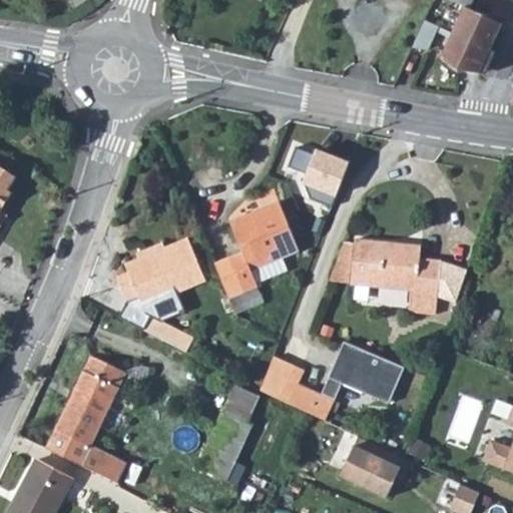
[(447,0),(466,8),(467,9),(471,0),(447,0)]
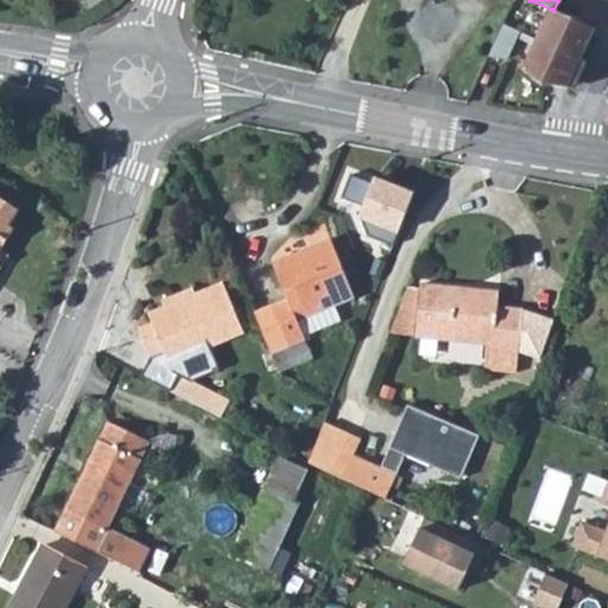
[(553,11),(552,10),(526,69),(546,86),(572,88),(599,30),(553,11)]
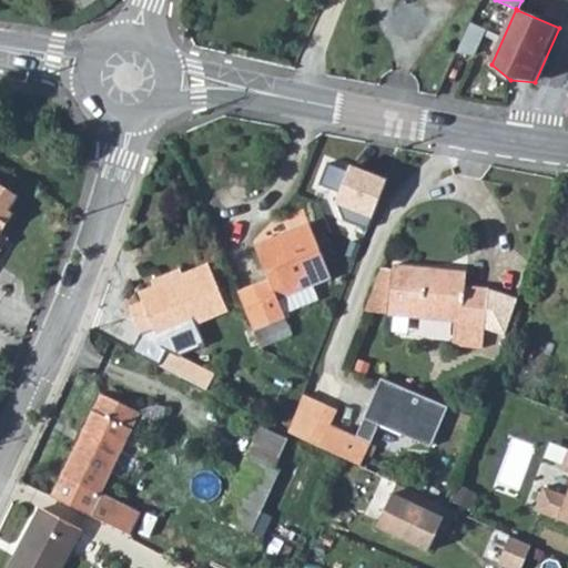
[(488,31),(475,26),(462,56),(477,58),(488,31)]
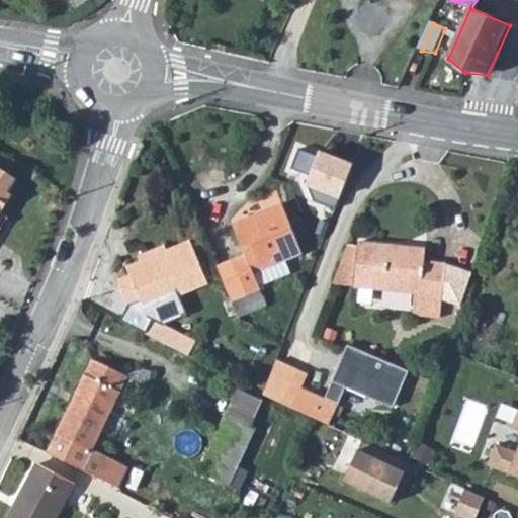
[(282,57),(278,68),(286,71),(291,61),(282,57)]
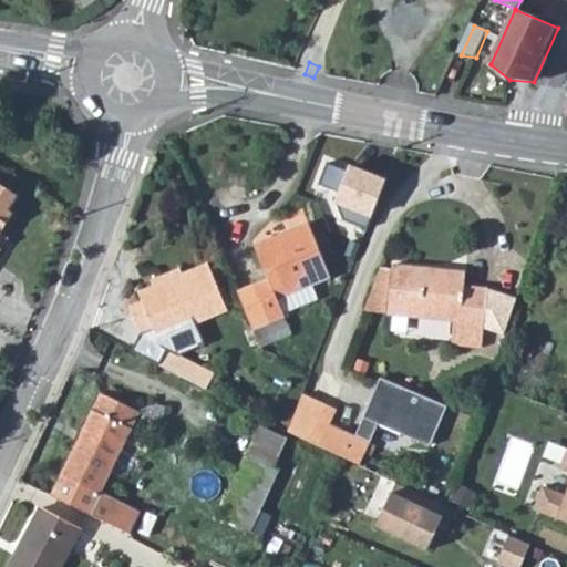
[(0,234),(14,213),(9,210),(19,196),(0,183),(0,234)]
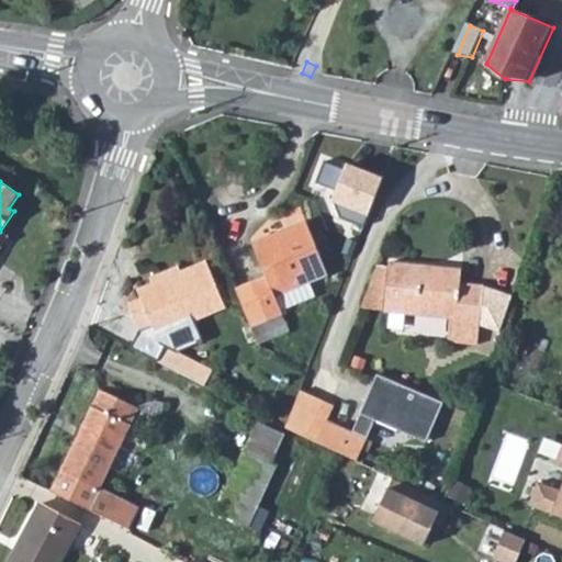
[(266,285),(238,298),(254,333),(280,321),(280,318),(313,303),(308,290),(327,282),(305,229),(253,253),(266,285)]
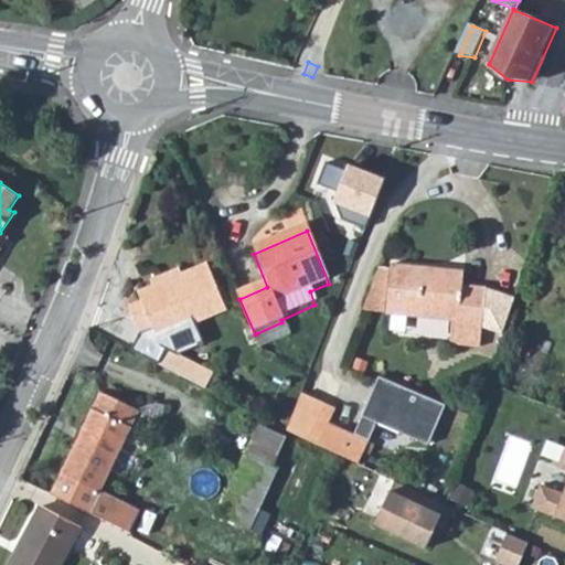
[(390,262),(384,311),(450,317),(449,341),(480,343),(483,286),(461,284),(462,268),(390,262)]
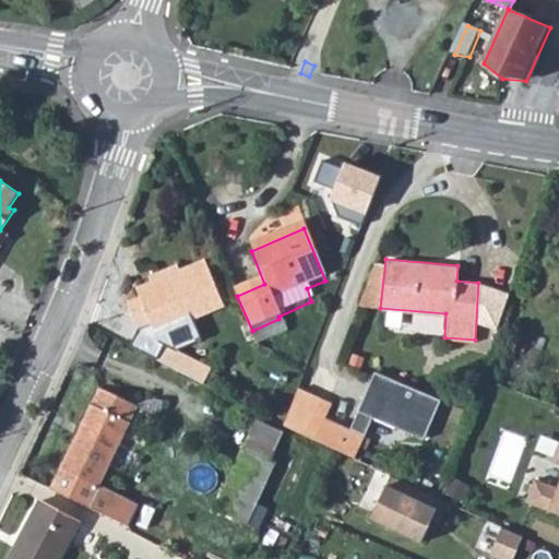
[(153,331),(157,344),(193,330),(225,316),(205,265),(138,294),(142,308),(129,312),(138,336),(153,331)]
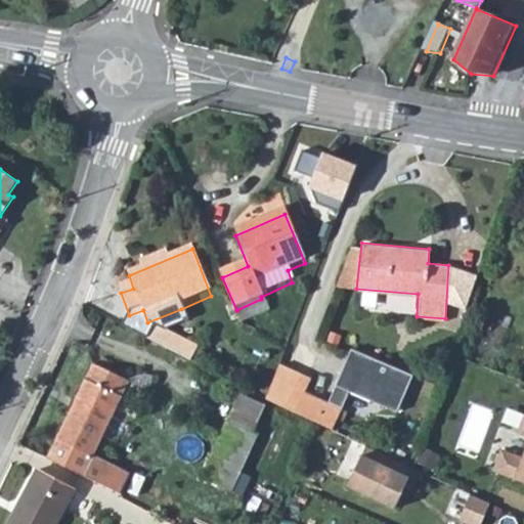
[(181,309),(147,322),(153,334),(156,335),(168,341),(171,335),(174,331),(180,324),(184,321),(181,309)]
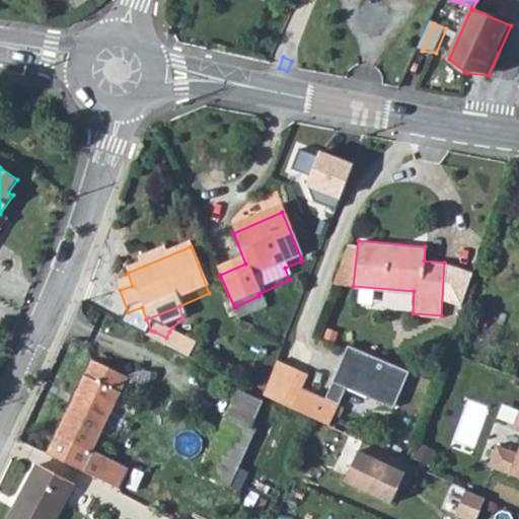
[(154,331),(147,346),(193,369),(200,354),(166,338),(154,331)]
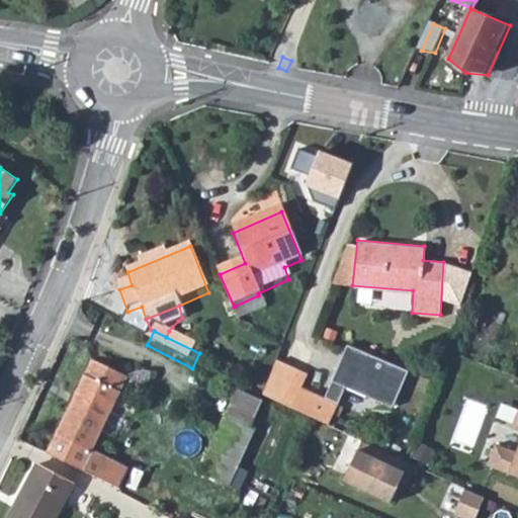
[(277,358),(263,394),(330,423),(346,385),(394,405),(410,368),(347,345),(325,395),(303,383),(309,371),(277,358)]
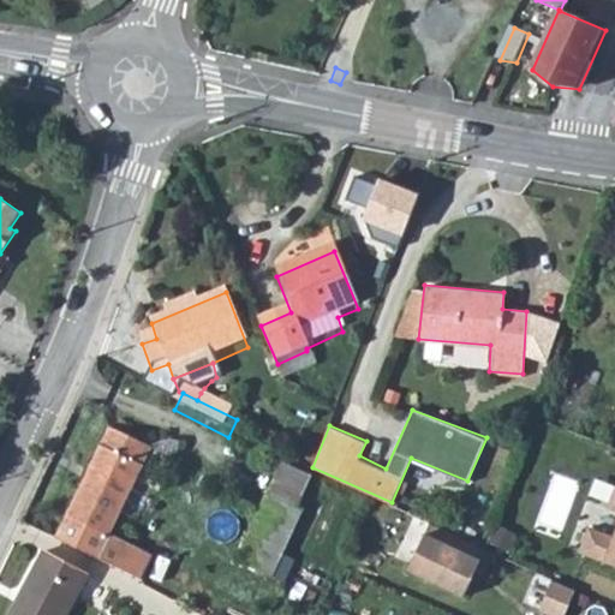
[(101,431),(49,544),(102,571),(131,586),(141,561),(99,539),(138,449),(101,431)]
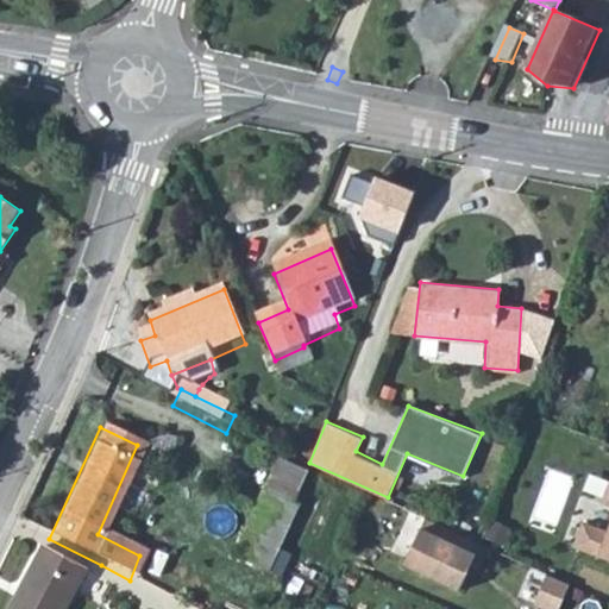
[(248,566),(280,584),(313,521),(308,518),(324,488),(296,473),(248,566)]
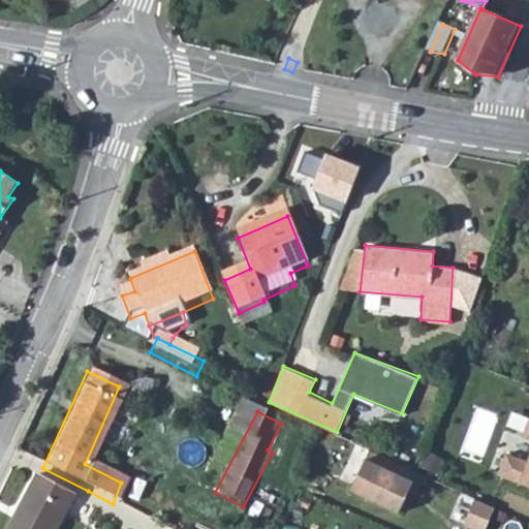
[(528,433),(528,435),(528,461),(511,454),(503,476),(528,486),(528,433)]
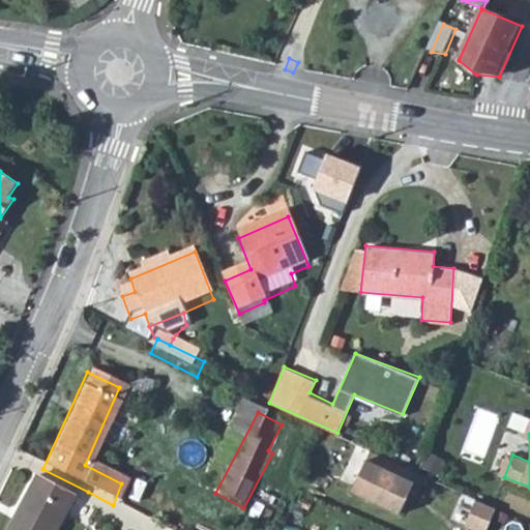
[(376,463),(360,495),(408,519),(428,479),(376,453),(372,461),(376,463)]
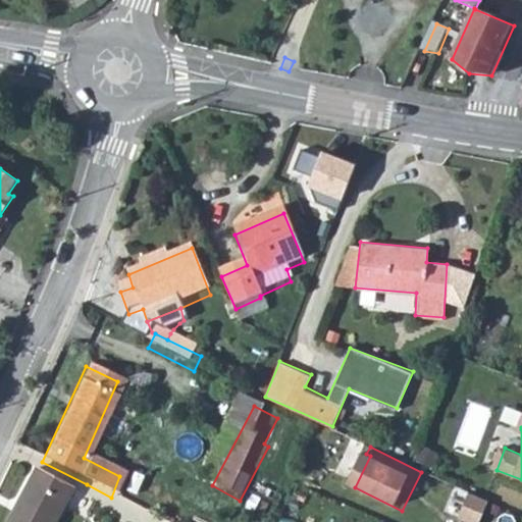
[(14,521),(66,521),(80,499),(39,477),(14,521)]
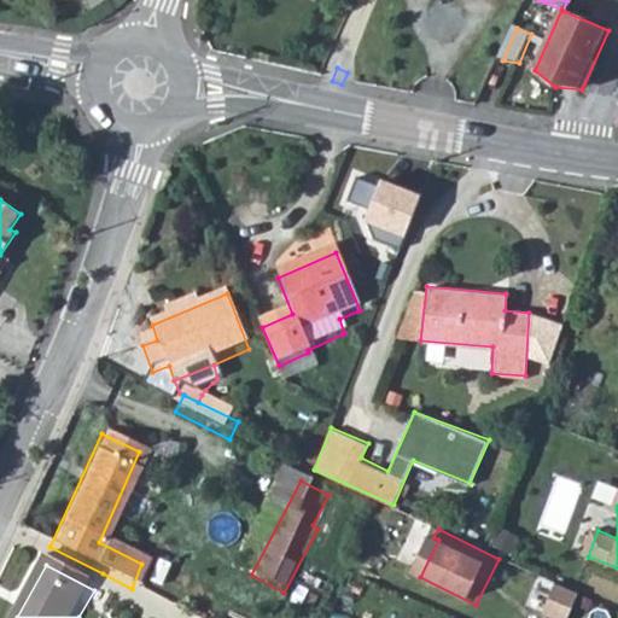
[(560,584),(548,614),(554,617),(575,617),(586,595),(560,584)]
